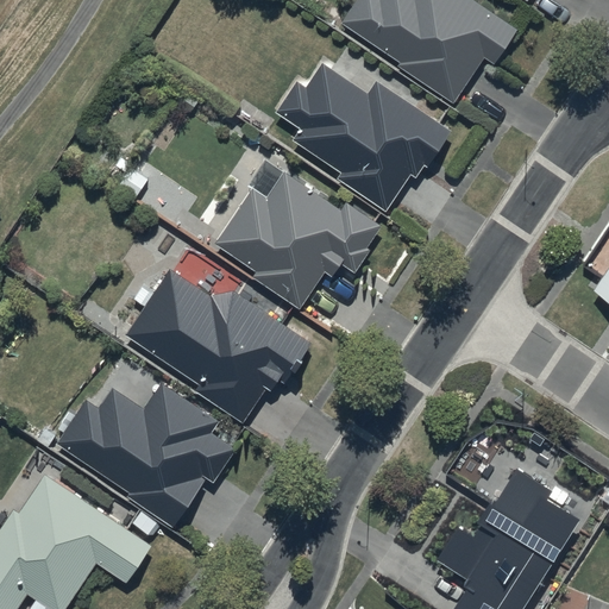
[(518,29),(476,0),(356,0),(343,20),(401,62),(400,64),(453,102),(485,56),(494,62),(518,29)]
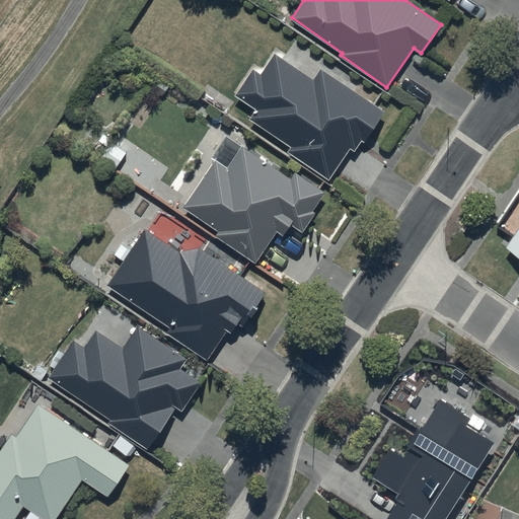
[(252,70),(236,94),(258,108),(251,119),(292,146),(289,150),(330,177),(350,147),(355,151),(362,140),(364,141),(384,110),(321,69),(314,80),(297,68),(275,55),(262,76),(252,70)]
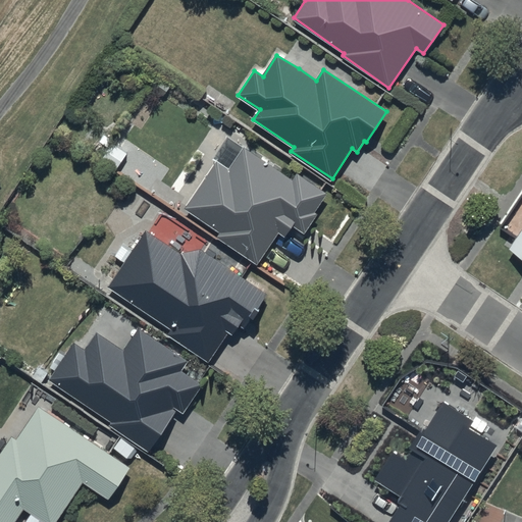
[(294,178),(246,146),(228,170),(217,162),(186,209),(221,232),(218,237),(257,263),(278,232),(285,238),(294,225),(304,233),(318,213),(314,210),(327,192),(298,172),(294,178)]
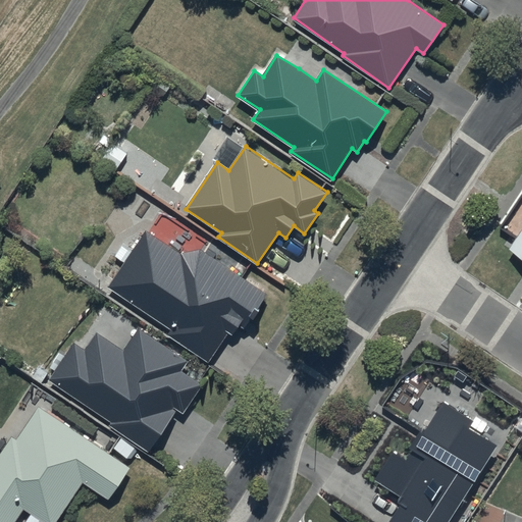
[(181,253),(148,230),(110,290),(172,330),(168,335),(209,361),(228,331),(238,337),(267,293),(202,251),(181,253)]
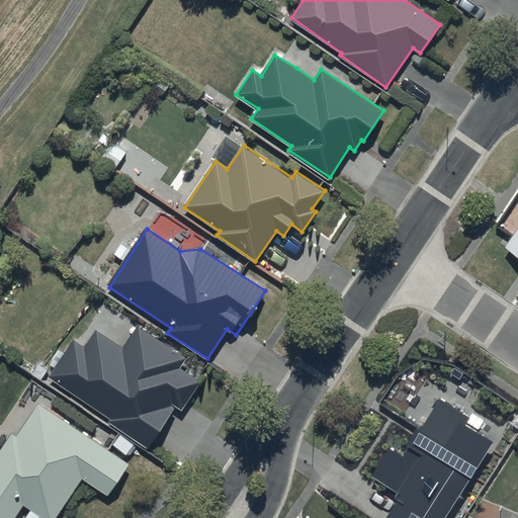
[(517,229),(506,247),(517,255),(517,229)]
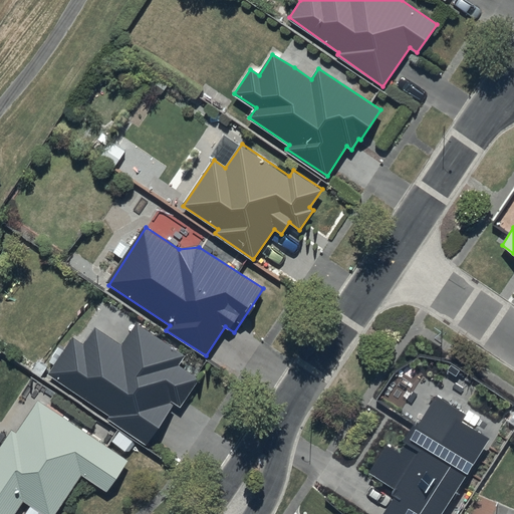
[(123,344),(97,327),(85,345),(72,336),(59,356),(53,352),(46,362),(53,367),(49,374),(109,415),(107,419),(147,444),(175,402),(181,407),(200,378),(177,363),(184,353),(138,322),(123,344)]
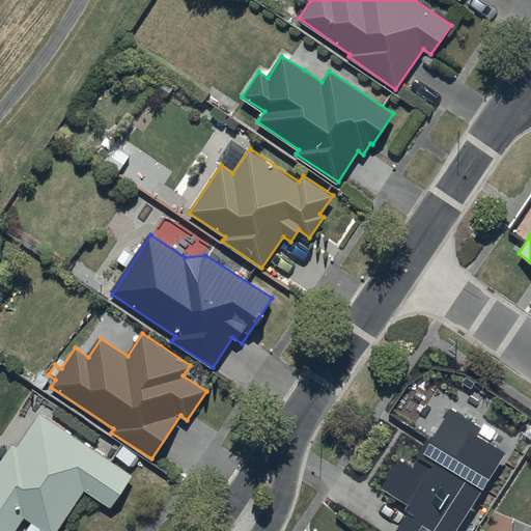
[(450,408),(429,440),(413,466),(400,458),(384,490),(409,503),(404,510),(407,511),(395,530),(456,530),(506,453),(477,435),(481,427),(450,408)]
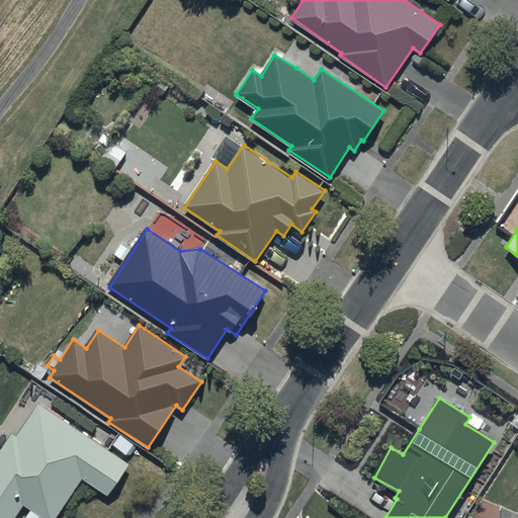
[(130,463),(39,404),(17,437),(11,433),(0,449),(0,517),(13,517),(23,504),(44,517),(57,517),(83,479),(108,495),(130,463)]
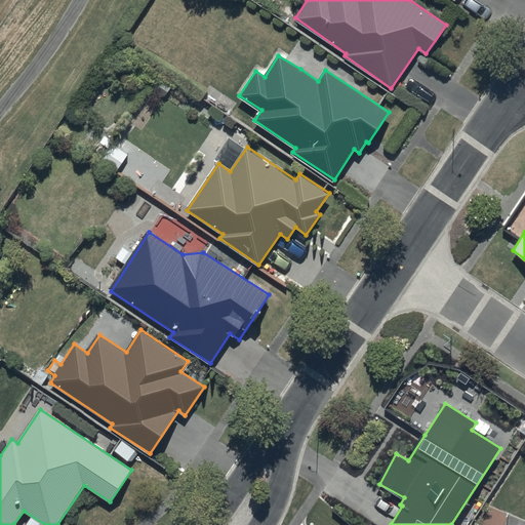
All buildings are outlined.
